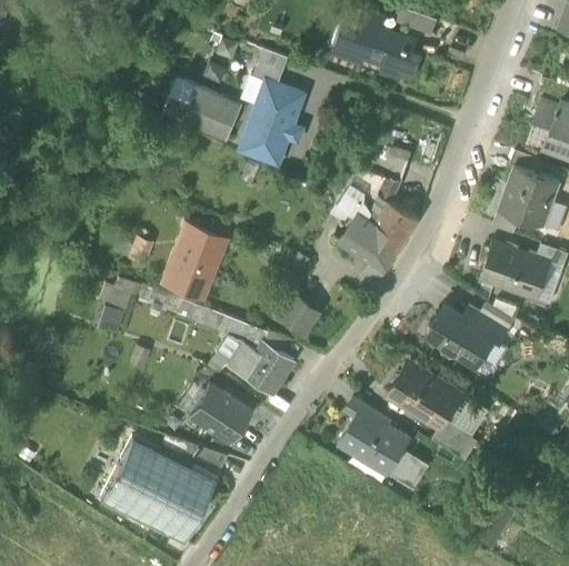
[(568,36),(568,5),(566,3),(556,31),(568,36)]
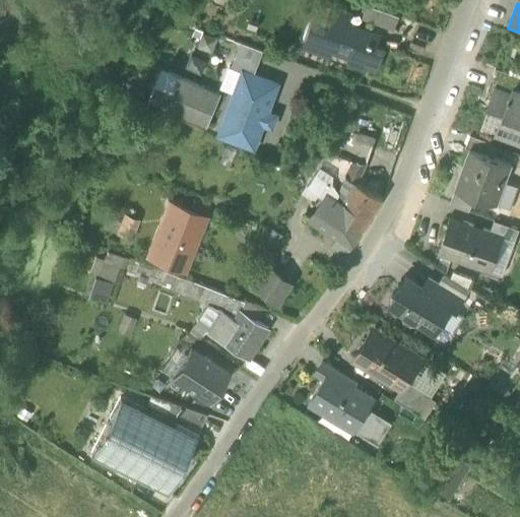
[(364,19),(396,31),(400,18),(368,7),(364,19)]
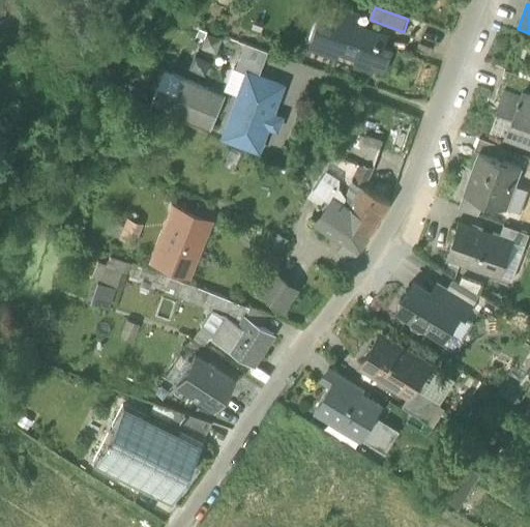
[(354,69),(371,76),(373,69),(385,75),(393,51),(384,48),(388,36),(356,24),(359,16),(341,8),(333,29),(319,24),(308,50),(336,60),(339,55),(347,58),(351,49),(360,52),(354,69)]
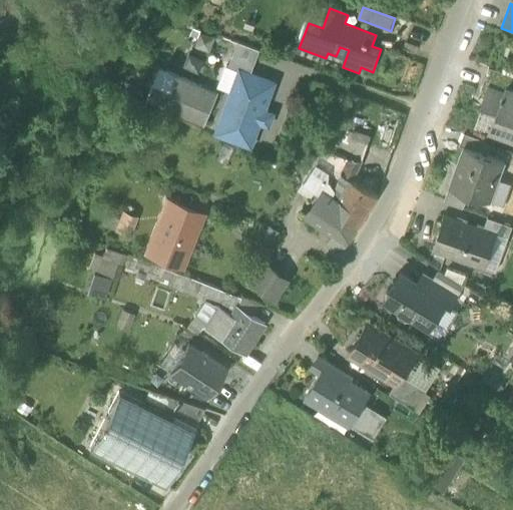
[(239,46),(235,55),(255,63),(261,53),(239,46)]
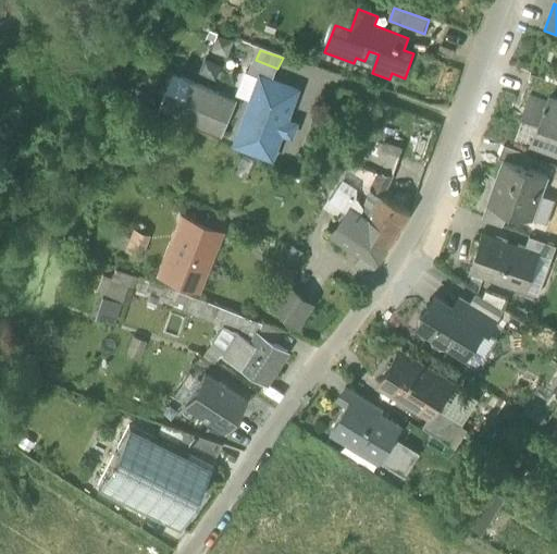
[(272,84),(277,69),(256,60),(248,76),(260,82),(260,79),(272,84)]
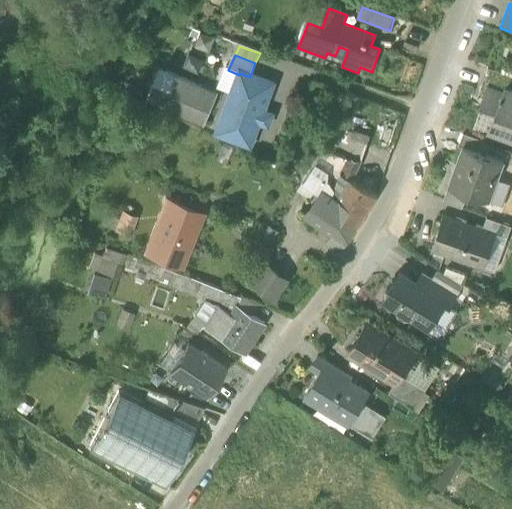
[(478,95),(489,99),(492,92),(502,96),(505,89),(511,91),(511,78),(487,70),(478,95)]
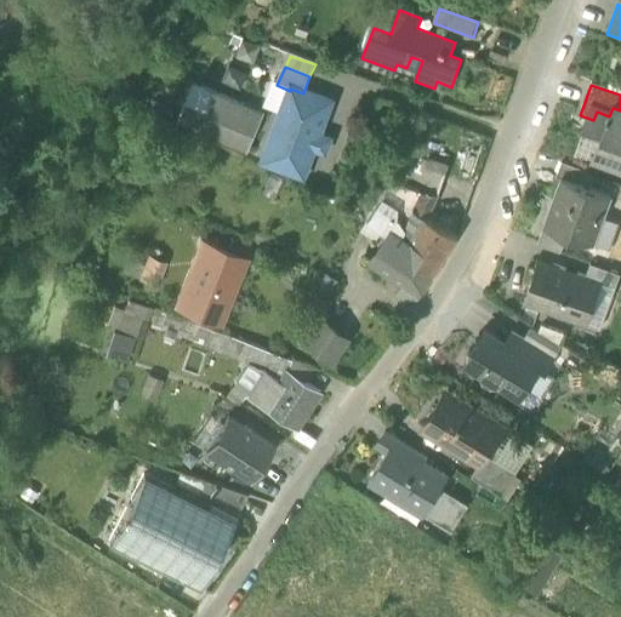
[(263,164),(305,178),(314,152),(324,154),(329,142),(319,138),(331,103),(303,93),(290,89),(290,91),(285,104),(281,114),(263,164)]
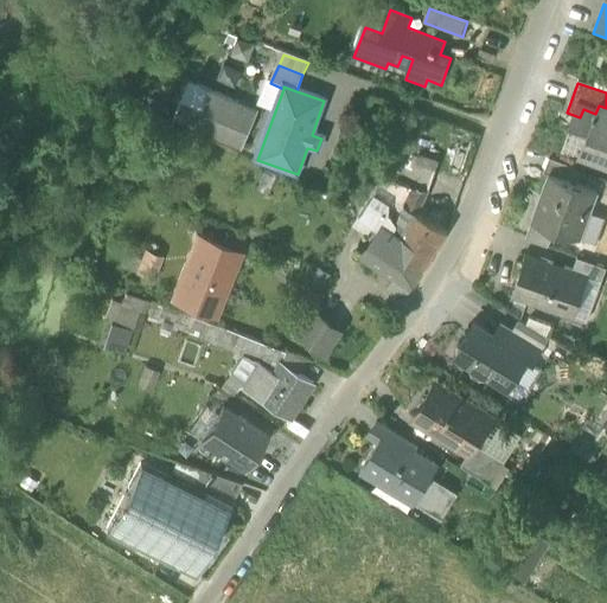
[(203,89),(193,109),(200,113),(210,91),(203,89)]
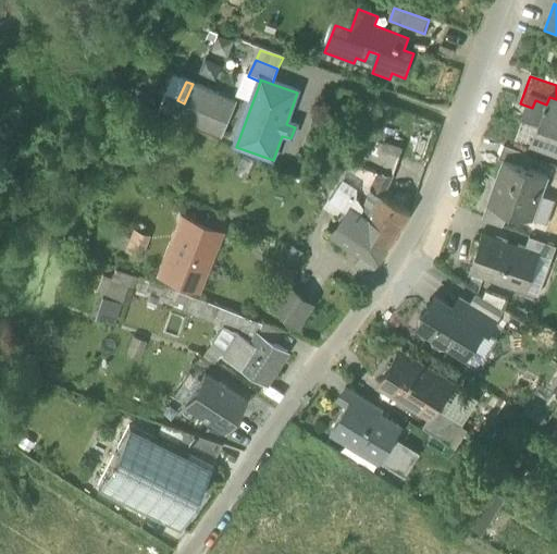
[(170,117),(220,138),(234,108),(217,100),(219,96),(193,84),(184,103),(177,100),(170,117)]
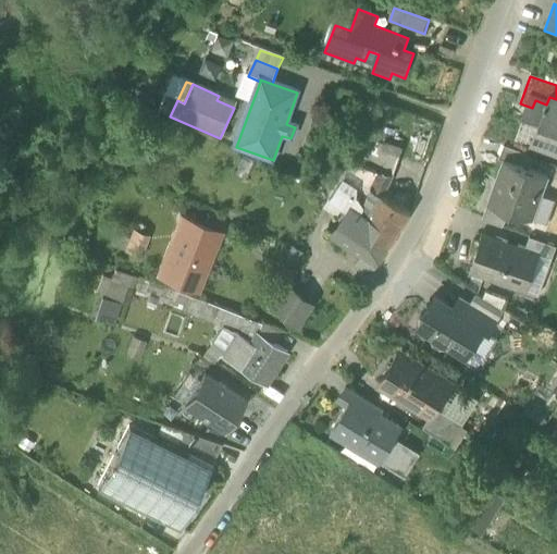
[(243,100),(252,102),(256,94),(246,90),(243,100)]
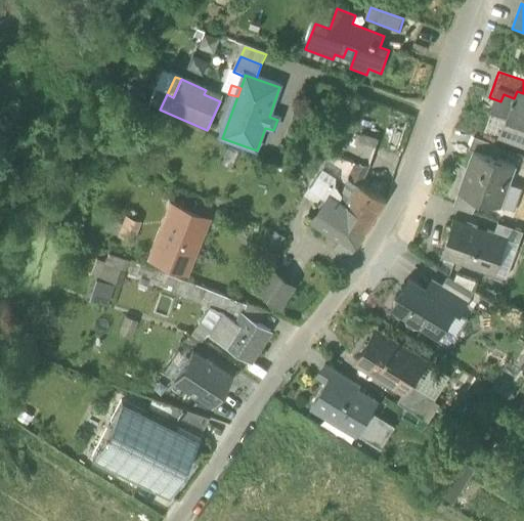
[(204,94),(220,101),(221,97),(206,90),(204,94)]
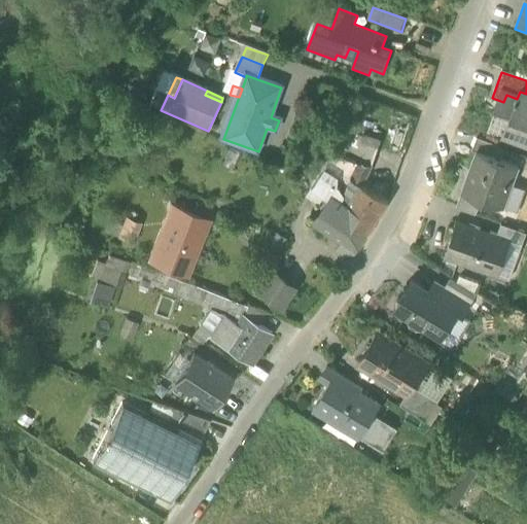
[(526,94),(520,92),(517,99),(506,95),(503,102),(499,113),(510,117),(506,126),(526,133),(523,143),(526,144),(526,94)]
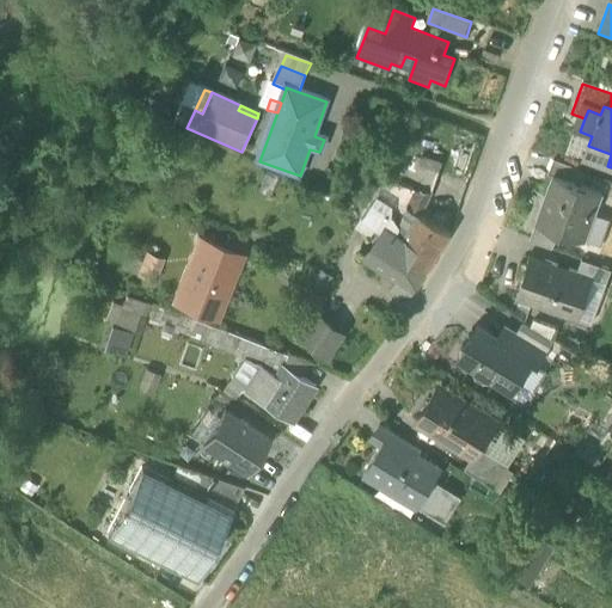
[(417,189),(430,196),(439,177),(420,170),(422,163),(411,159),(402,183),(417,189)]
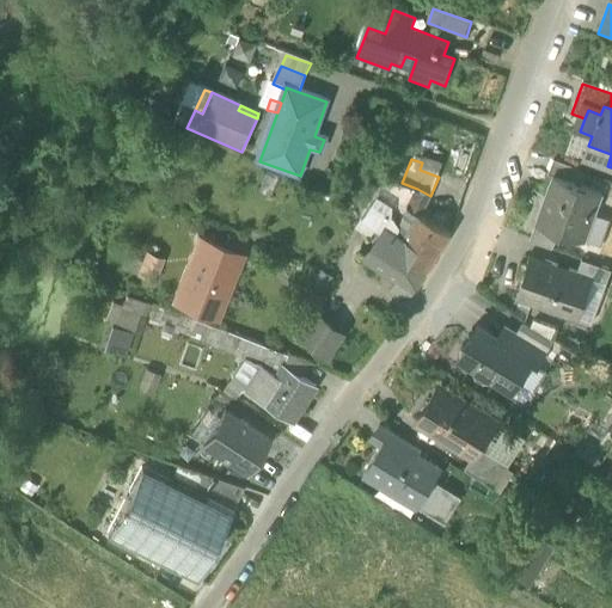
[(554,177),(576,185),(581,172),(552,161),(548,177),(554,179),(554,177)]
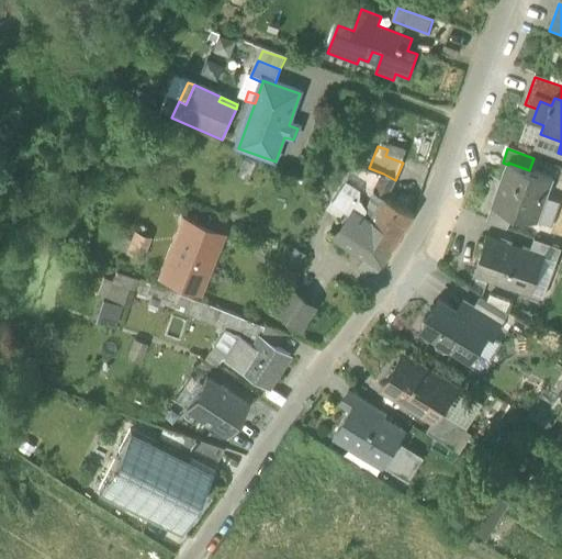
[(405,157),(388,149),(385,156),(403,163),(405,157)]
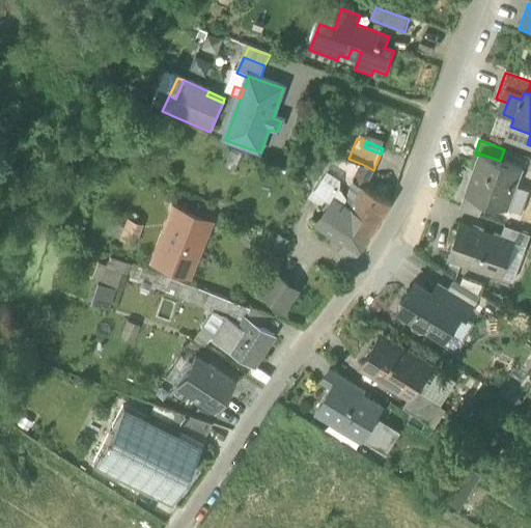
[(484,201),(501,207),(508,187),(511,188),(512,186),(515,187),(522,168),(500,161),(480,154),(480,156),(472,176),(476,177),(470,194),(466,193),(466,195),(484,201)]
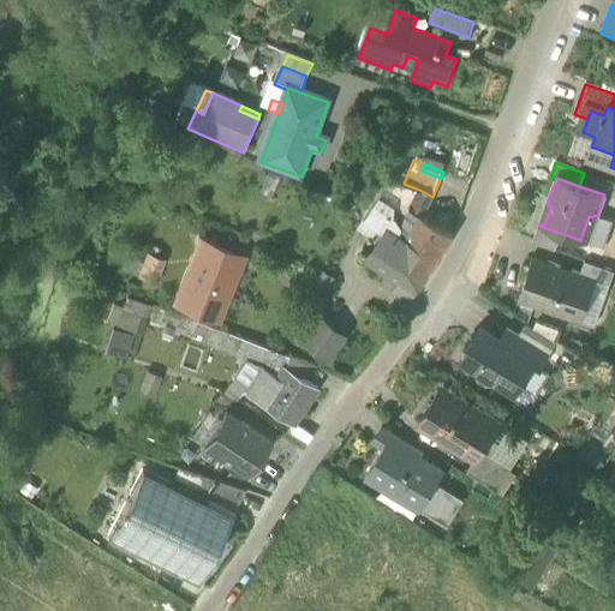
[(394,204),(408,211),(419,190),(404,184),(396,201),(394,204)]
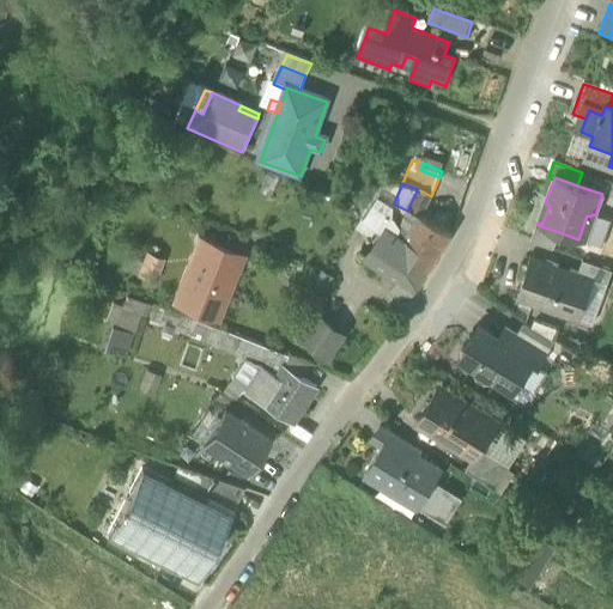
[(404,244),(406,242),(406,241),(399,236),(407,211),(393,203),(395,200),(376,189),(363,219),(384,232),(386,232),(387,231),(404,244)]
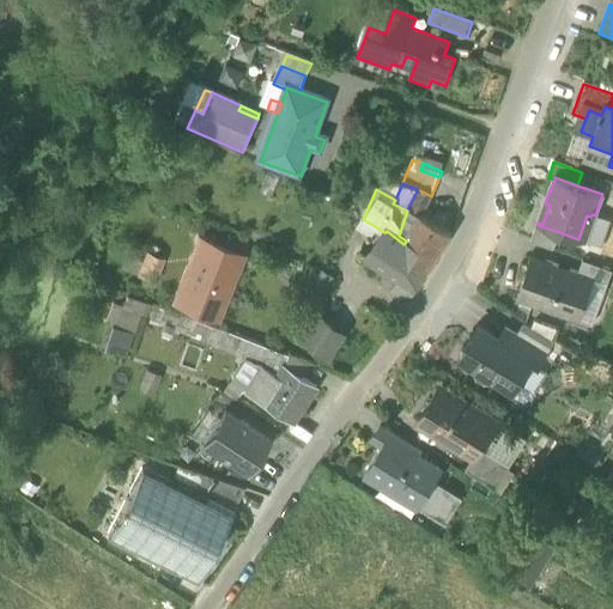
[(431,196),(418,189),(407,211),(422,218),(431,196)]
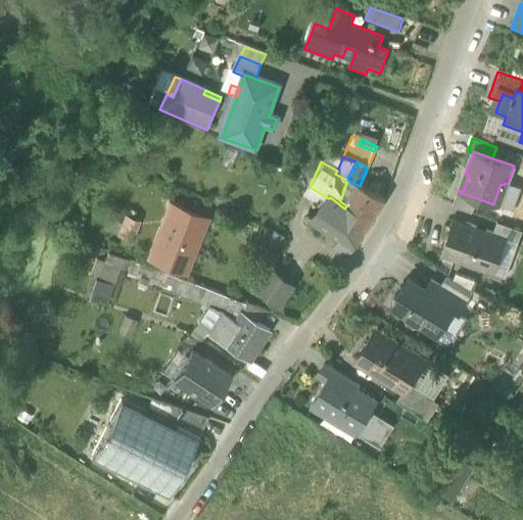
[(469,175),(465,174),(459,190),(463,191),(469,175)]
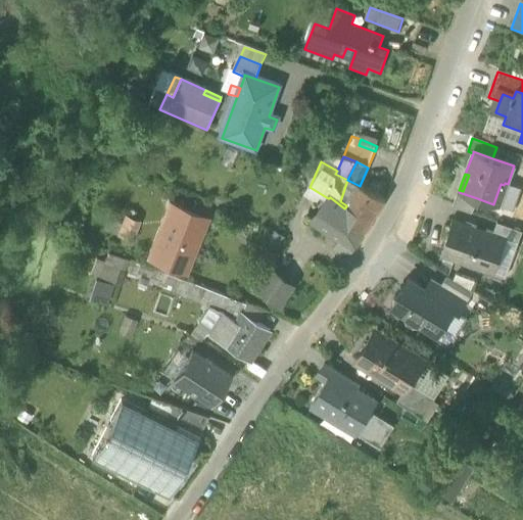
[(360,186),(347,180),(340,201),(346,205),(346,206),(359,215),(350,227),(364,235),(384,201),(360,186)]
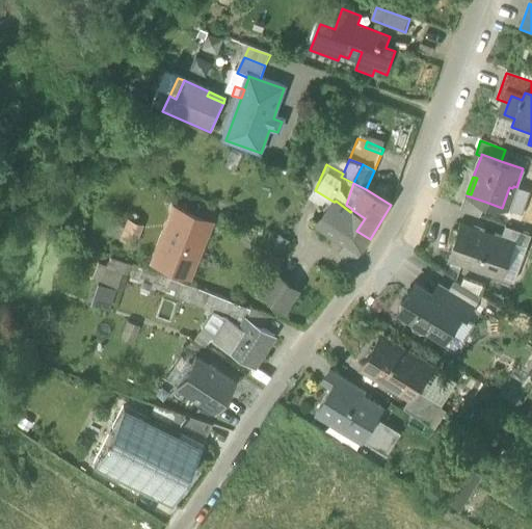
[(509,187),(502,208),(508,210),(516,187),(513,186),(512,188),(509,187)]
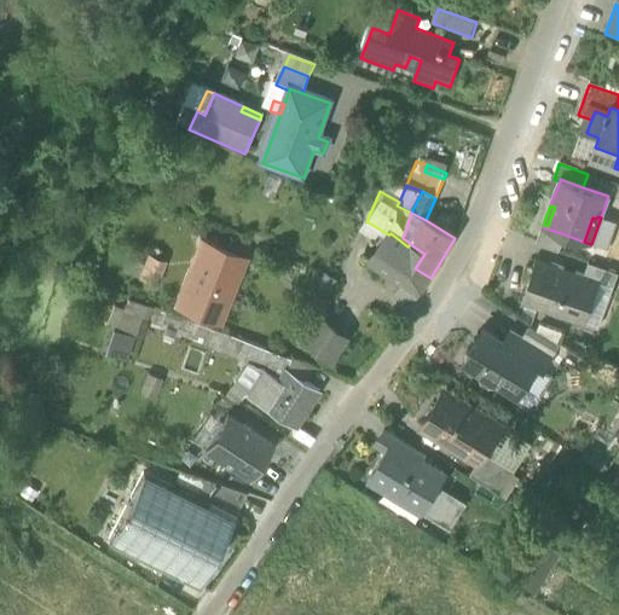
[(536,245),(559,253),(565,235),(543,227),(536,245)]
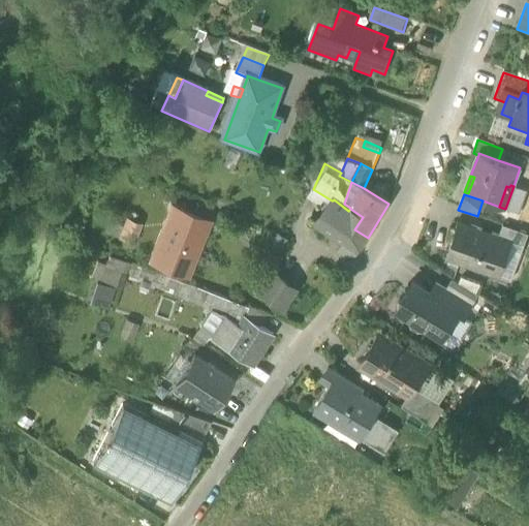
[(349,265),(368,238),(354,229),(363,217),(350,209),(348,211),(334,199),(333,200),(332,200),(315,227),(342,248),(338,255),(349,265)]
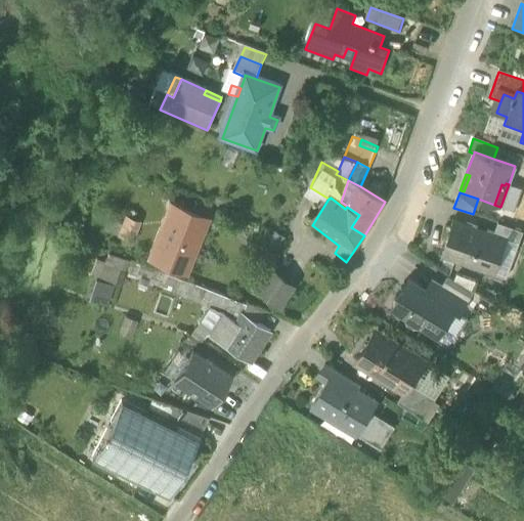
[(171,209),(161,234),(168,237),(178,212),(171,209)]
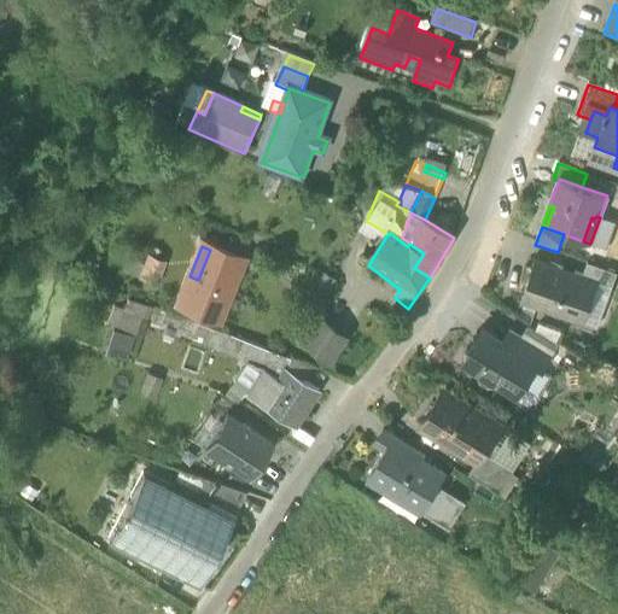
[(178,307),(220,323),(243,263),(210,250),(198,280),(190,276),(178,307)]
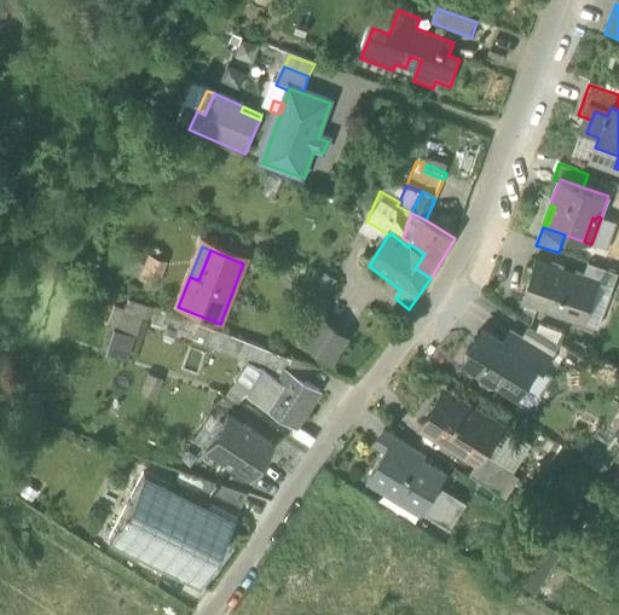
[(140,284),(154,289),(162,265),(148,260),(140,284)]
